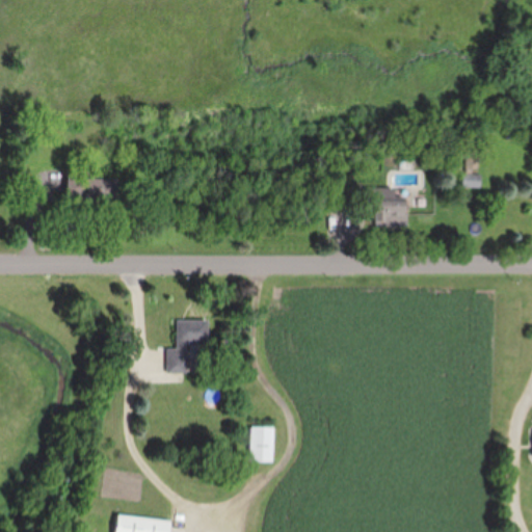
[(462,187),(481,187),(481,175),(462,175),(462,187)]
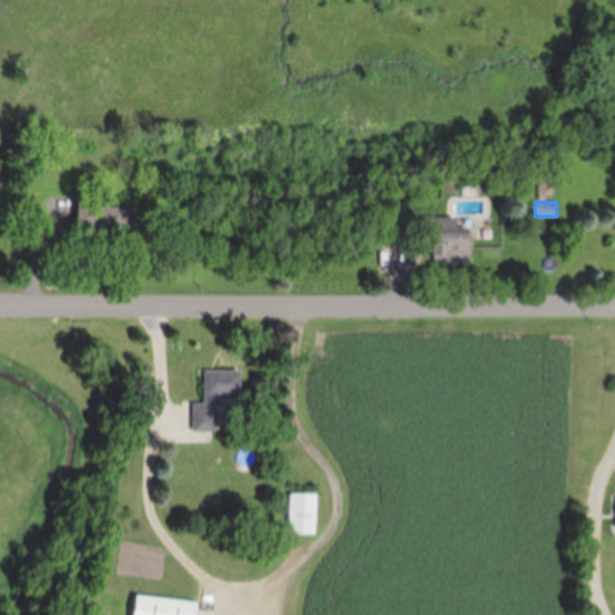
[(470,260),(470,227),(457,227),(457,219),(431,219),(431,228),(418,228),(418,243),(433,243),(433,260),(470,260)]
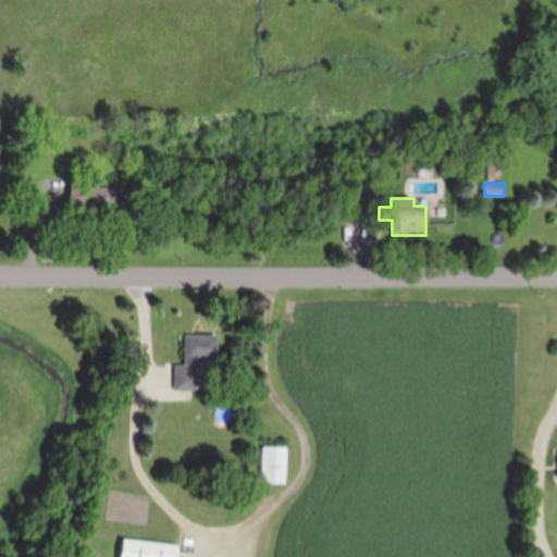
[(196,358),(218,358),(218,335),(185,335),(185,367),(175,367),(175,392),(196,392),(196,358)]
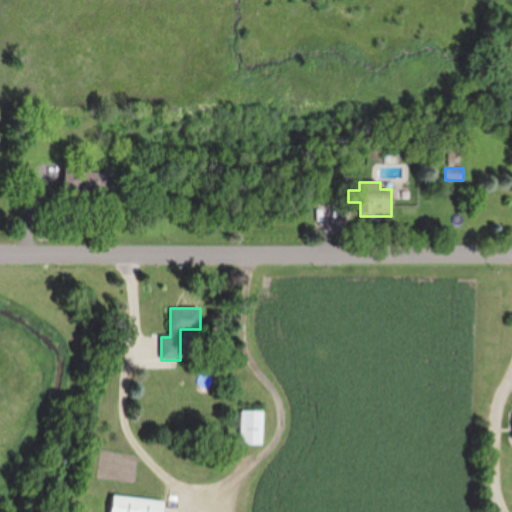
[(263,444),(263,411),(241,411),(241,444),(263,444)]
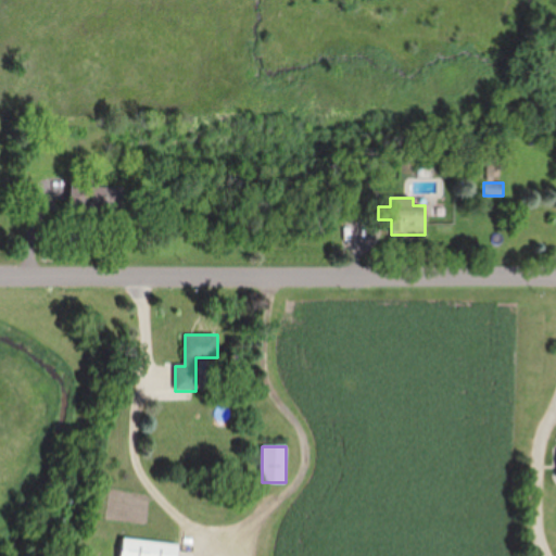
[(178,555),(180,545),(123,538),(121,555),(178,555)]
